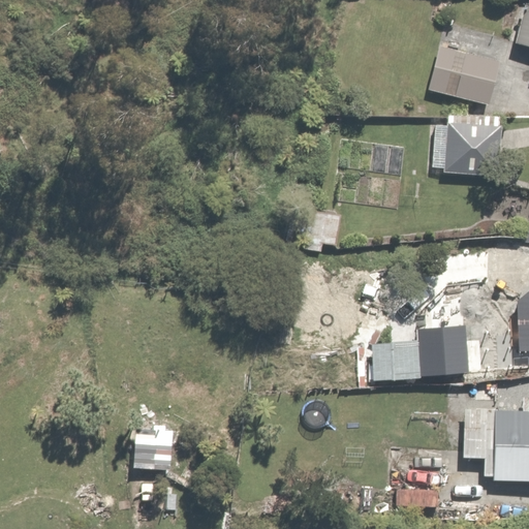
[(528,0),(519,36),(528,38),(528,0)]
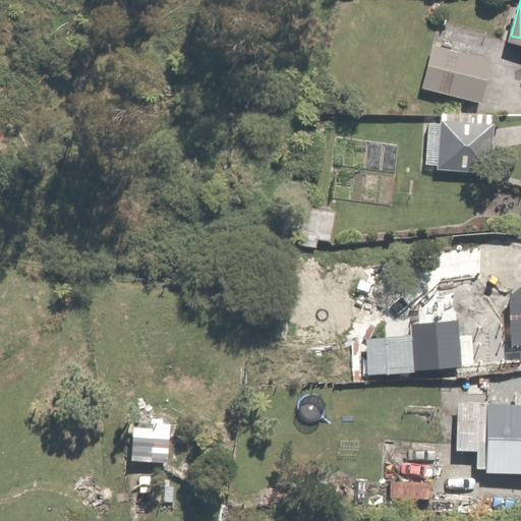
[(496,59),(435,43),(422,87),(483,104),(496,59)]
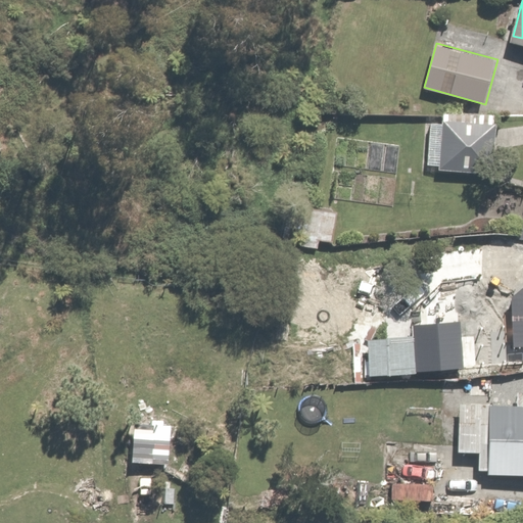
[(495,174),(497,116),(446,114),(445,125),(431,124),(429,167),(441,167),(441,172),(495,174)]
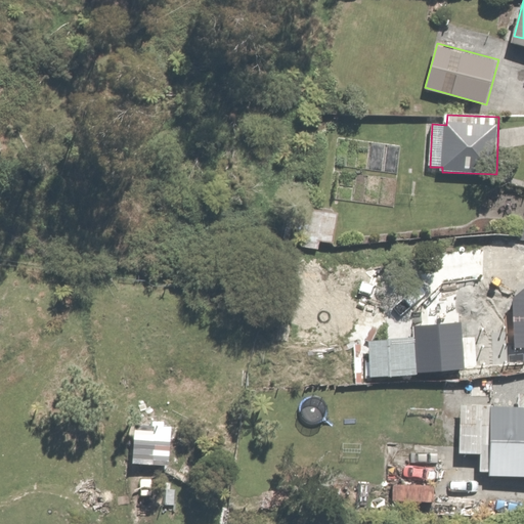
[(300,244),(320,247),(320,243),(334,245),(339,206),(307,201),(300,244)]
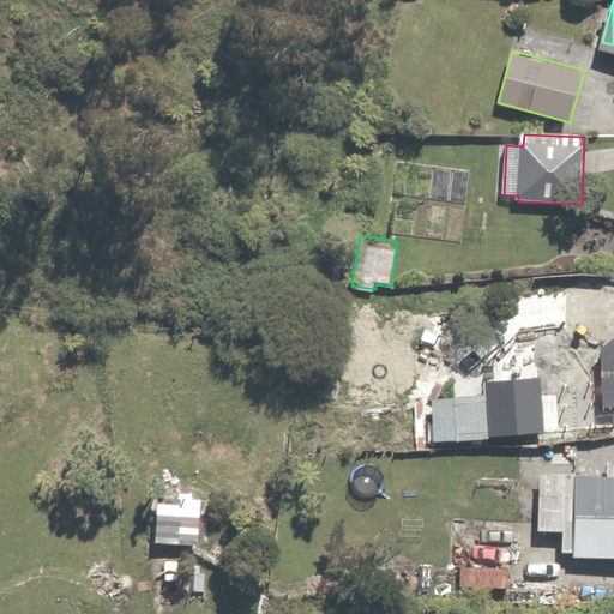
[(613,329),(613,292),(565,294),(566,331),(613,329)]
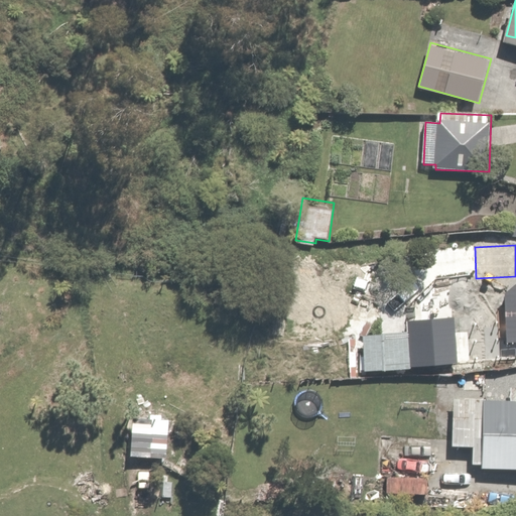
[(385,340),(367,340),(367,374),(385,374),(385,340)]
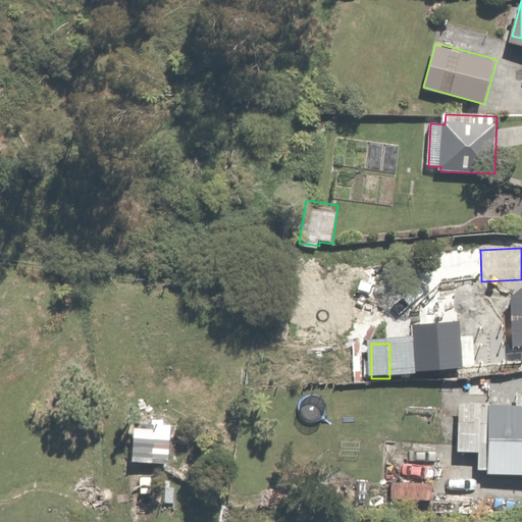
[(488,473),(488,478),(521,478),(521,406),(459,406),(458,453),(479,453),(479,473),(488,473)]
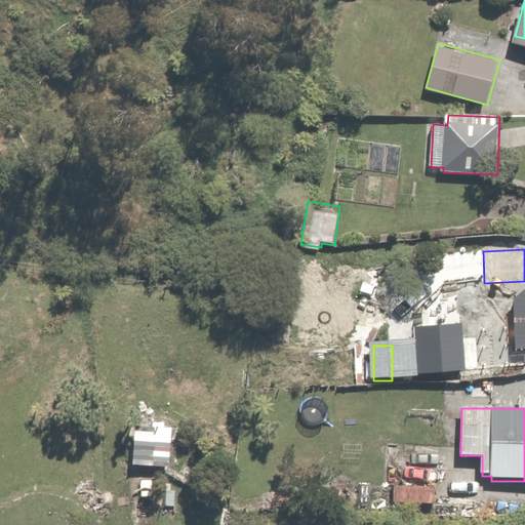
[(173,442),(133,440),(132,466),(172,468),(173,442)]
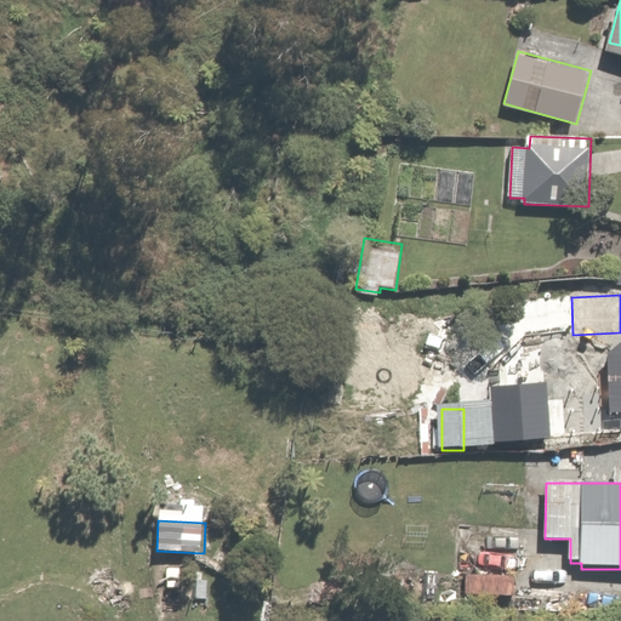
[(516,571),(471,568),(468,592),(513,596),(516,571)]
